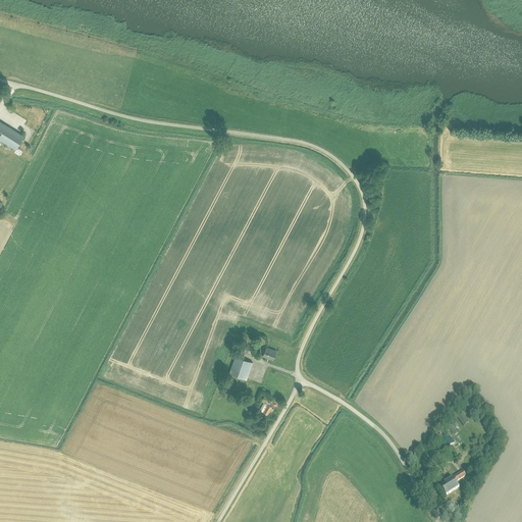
[(0,120),(0,139),(16,149),(24,136),(0,120)]
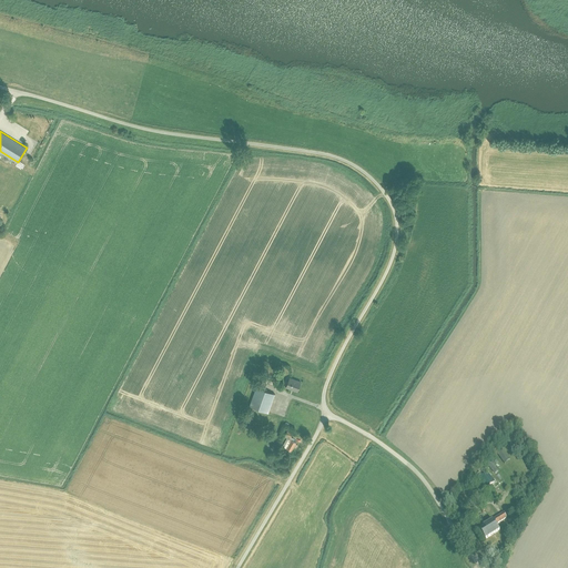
[(297,392),(301,382),(290,378),(286,387),(297,392)]
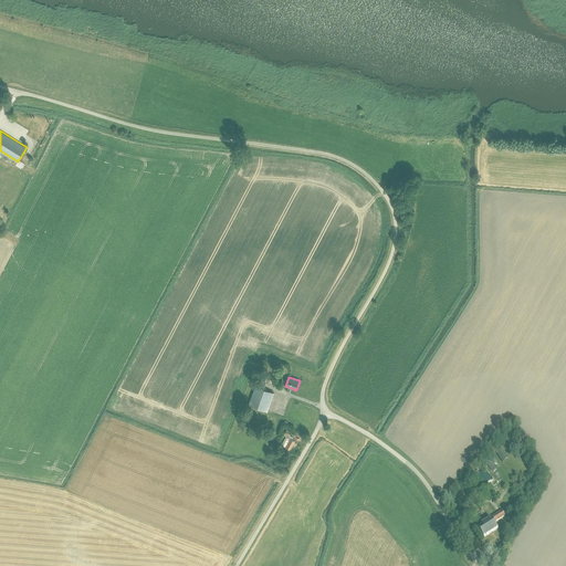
[(268,408),(273,392),(254,386),(249,401),(268,408)]
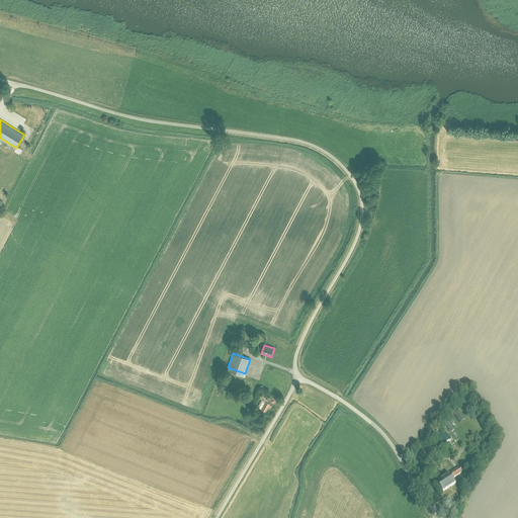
[(267,395),(262,393),(259,398),(261,399),(263,400),(259,407),(261,409),(265,411),(268,407),(269,408),(271,406),(269,405),(270,404),(267,402),(268,400),(265,399),(267,395)]
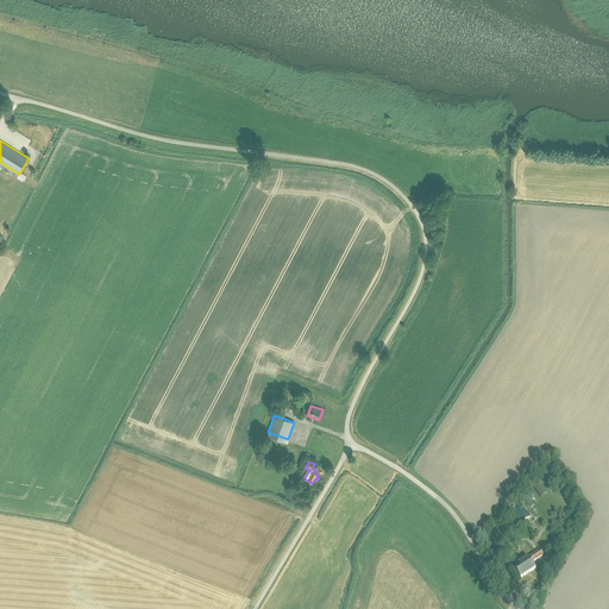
[(531,509),(534,507),(525,495),(521,497),(531,509)]
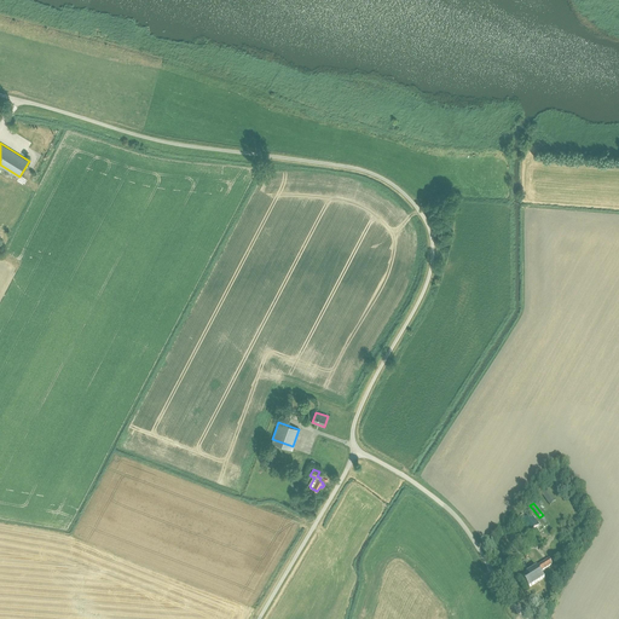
[(530,518),(522,524),(528,532),(537,526),(530,518)]
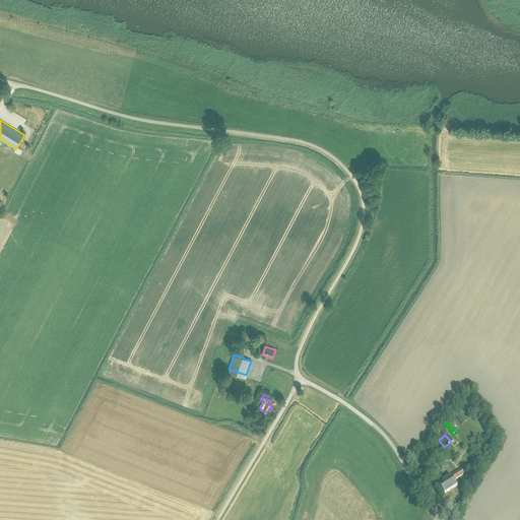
[(455,481),(454,480),(464,474),(461,469),(443,480),(444,481),(443,482),(444,482),(439,485),(444,494),(457,485),(455,481)]
